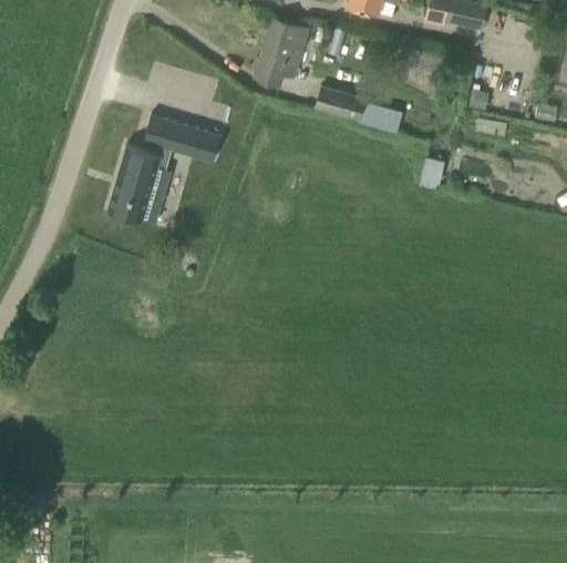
[(399,0),(344,0),(343,4),(378,14),(382,1),(398,6),(399,0)]
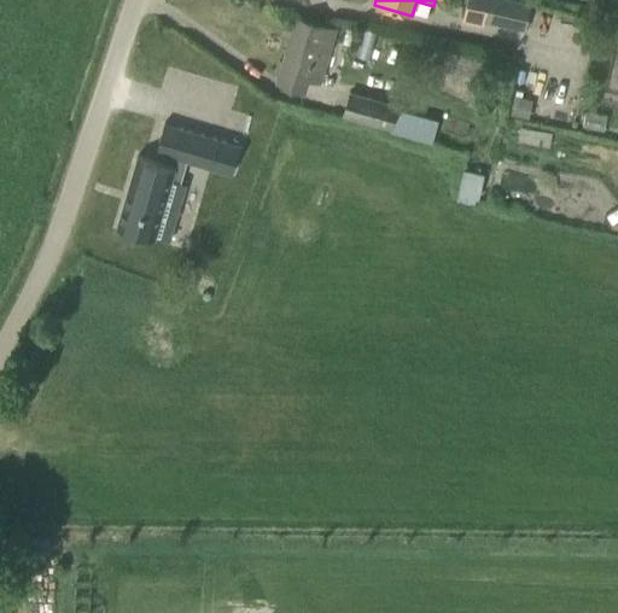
[(532,9),(495,0),(468,0),(464,23),(485,28),(487,23),(526,33),(532,9)]
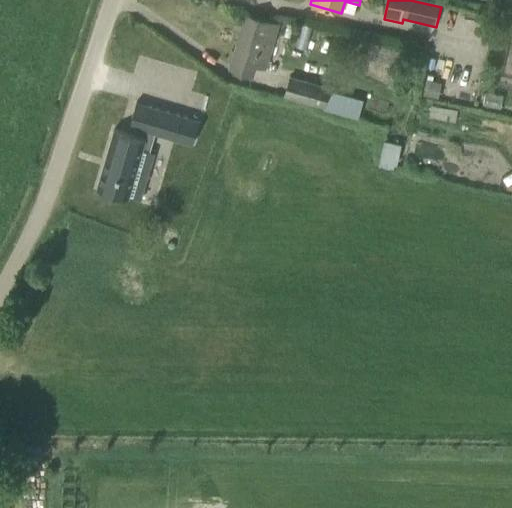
[(263,71),(276,27),(246,18),(230,71),(250,77),(253,68),(263,71)]
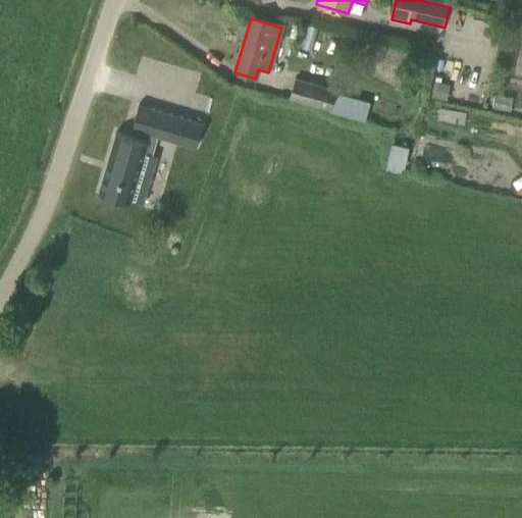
[(291,100),(329,111),(335,91),(296,81),(291,100)]
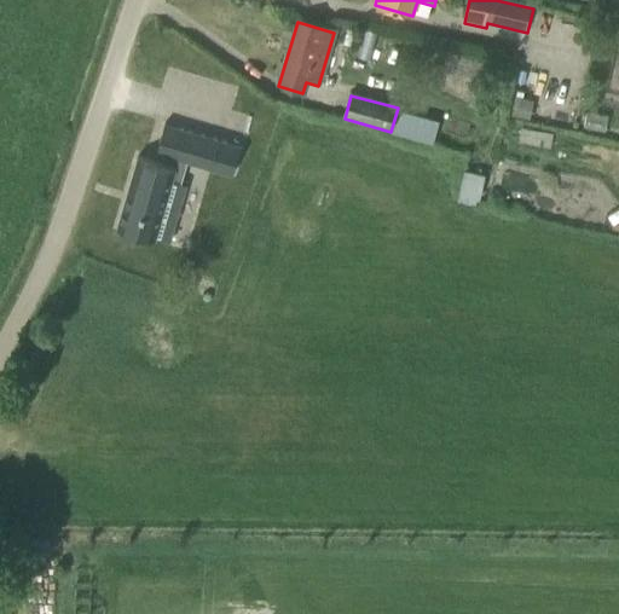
[(165,127),(156,156),(178,162),(179,162),(180,157),(212,167),(210,172),(232,178),(241,149),(165,127)]
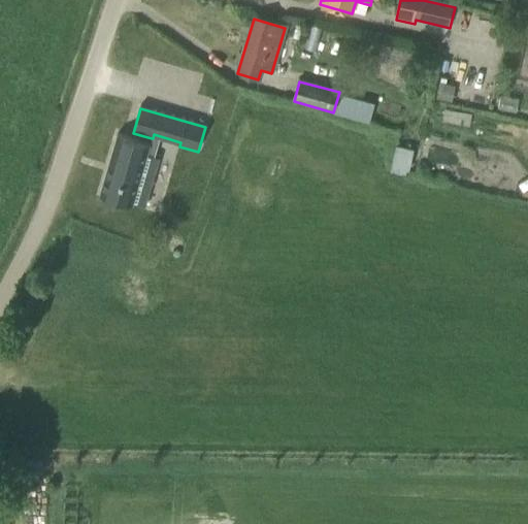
[(118,136),(100,197),(132,206),(132,205),(134,205),(144,208),(159,160),(155,159),(146,156),(149,150),(150,145),(132,140),(118,136)]
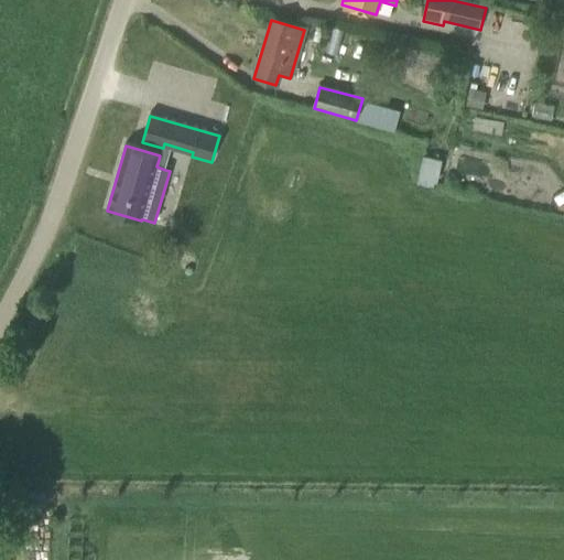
[(418,184),(437,187),(442,160),(422,157),(418,184)]
